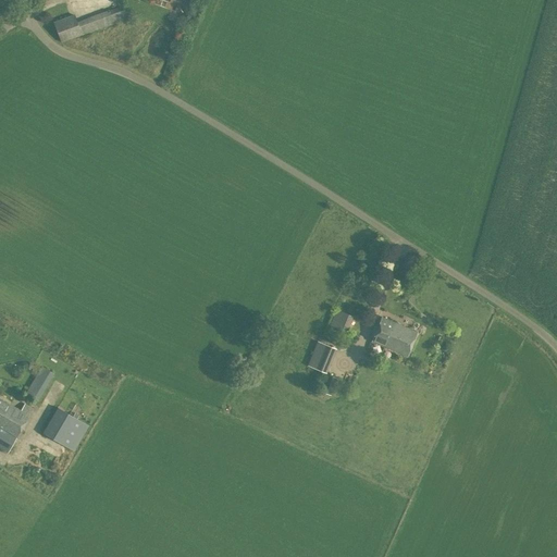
[(53,22),(61,42),(127,19),(123,4),(77,21),(74,13),(53,22)]
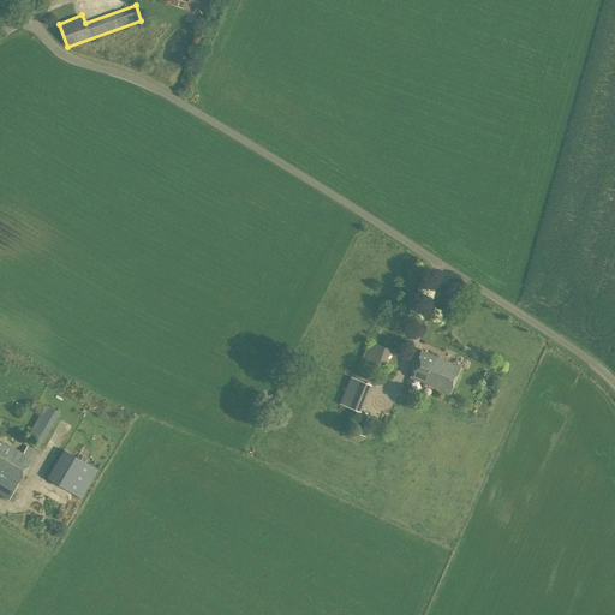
[(388,350),(371,342),(364,360),(381,368),(388,350)]
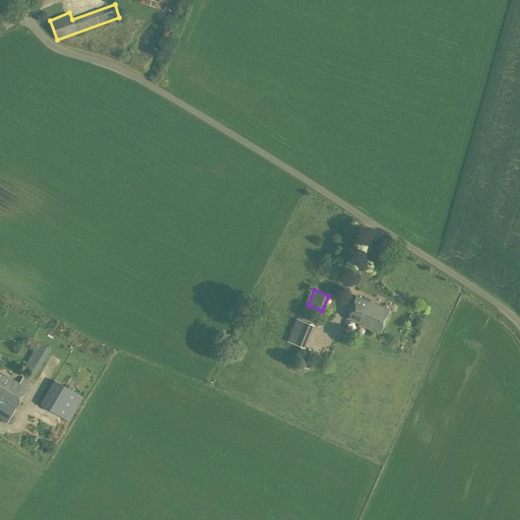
[(379,333),(389,310),(356,297),(346,319),(379,333)]
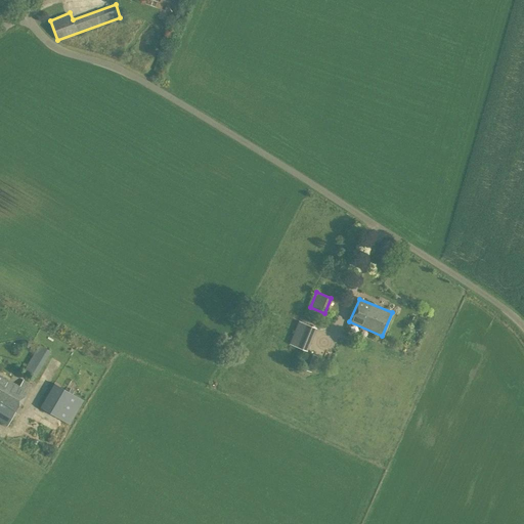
[(309,343),(292,336),(289,343),(306,350),(309,343)]
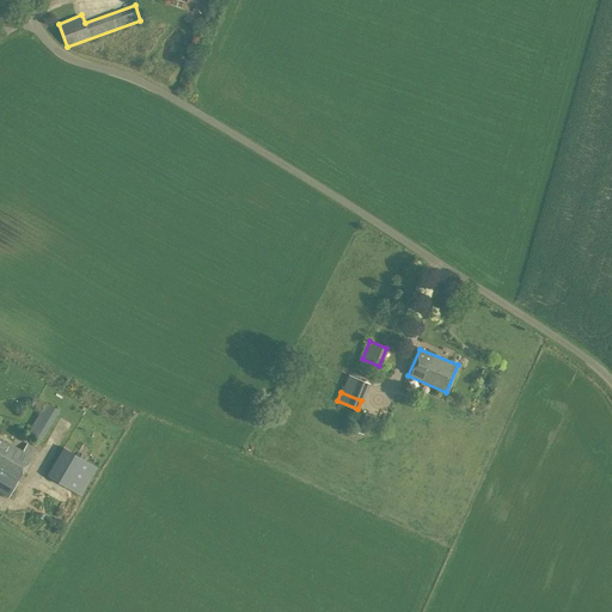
[(28,433),(41,440),(60,410),(46,402),(28,433)]
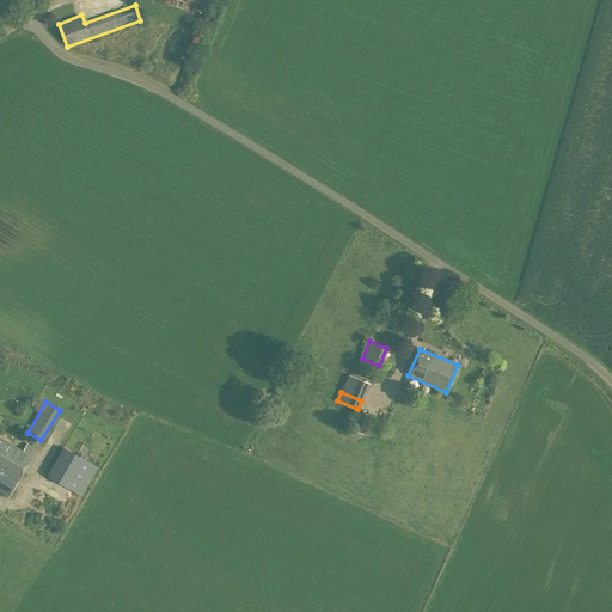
[(371,416),(359,410),(350,428),(362,434),(371,416)]
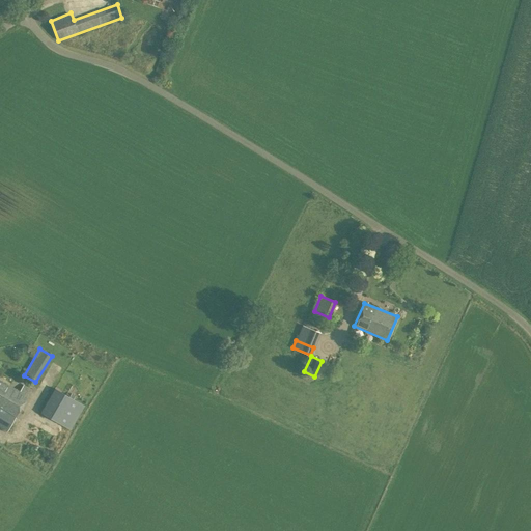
[(30,389),(23,385),(19,391),(0,380),(0,426),(7,430),(30,389)]
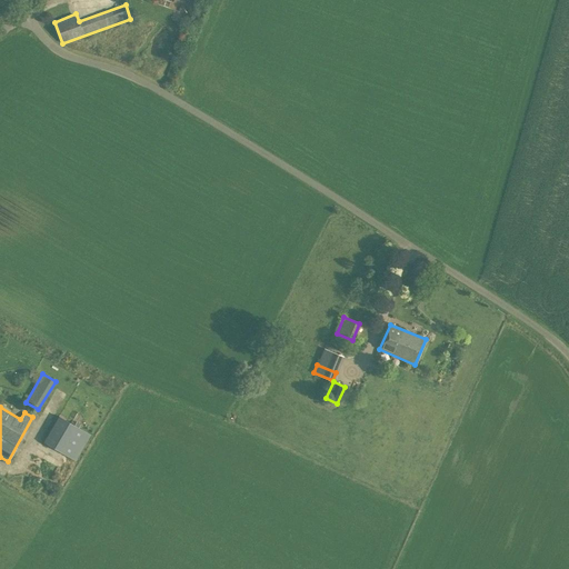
[(90,436),(58,417),(42,442),(76,461),(90,436)]
